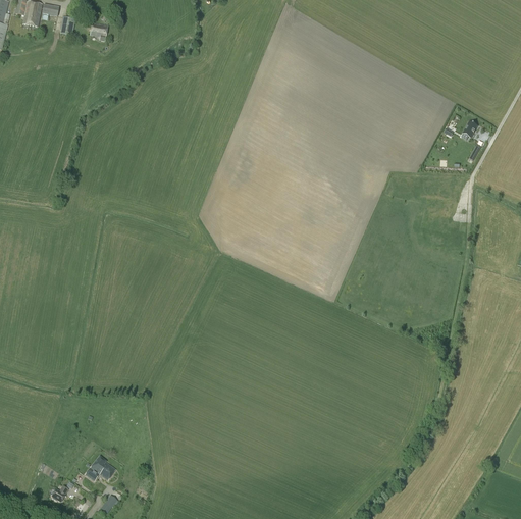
[(8,23),(11,12),(7,12),(10,0),(0,0),(0,47),(3,48),(9,23),(8,23)]
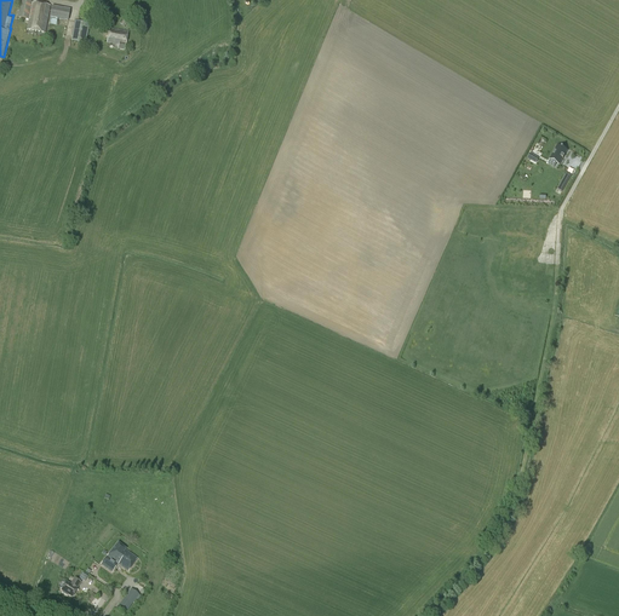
[(47,30),(51,4),(34,0),(22,0),(18,15),(30,16),(28,27),(47,30)]
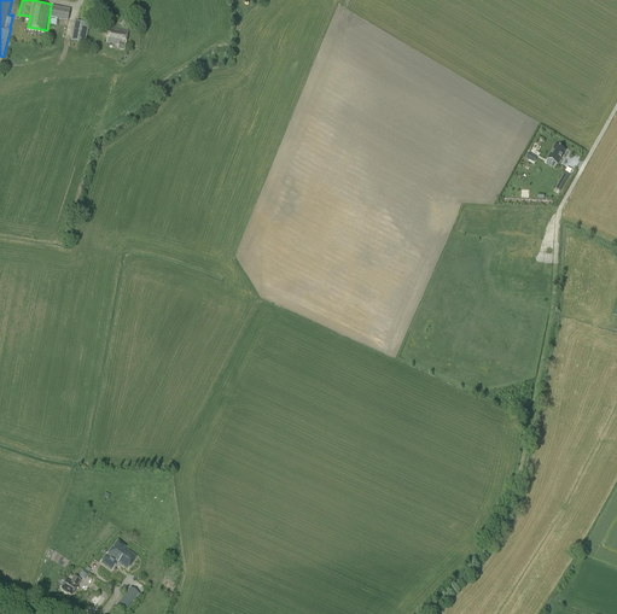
[(69,17),(71,6),(53,4),(51,15),(69,17)]
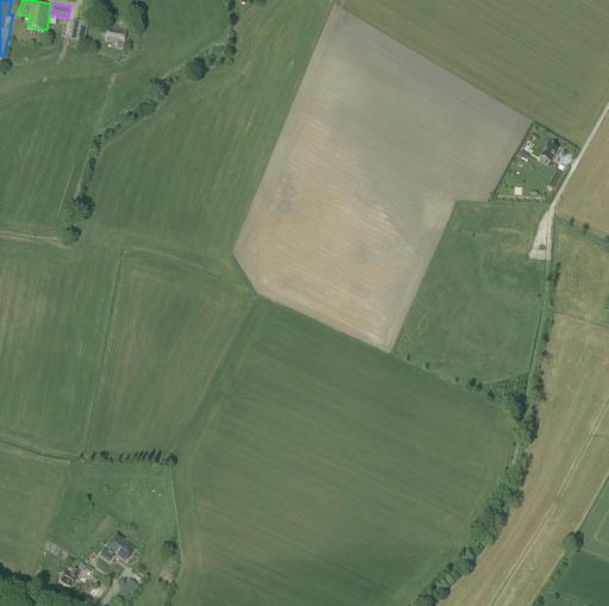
[(86,39),(88,20),(75,18),(72,37),(86,39)]
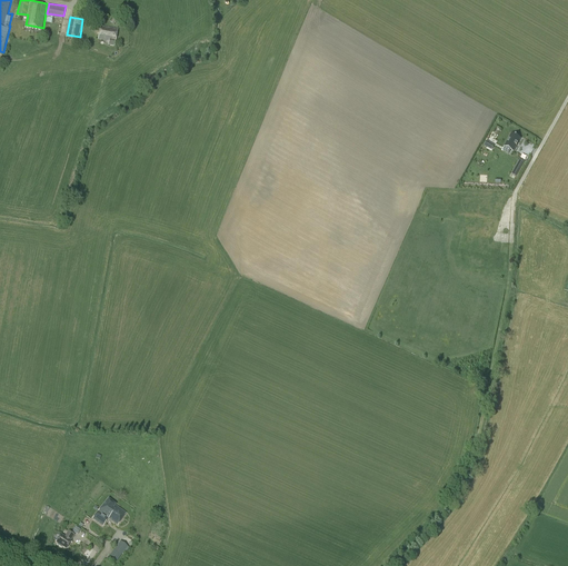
[(116,43),(117,39),(119,27),(102,23),(100,37),(110,38),(109,42),(116,43)]
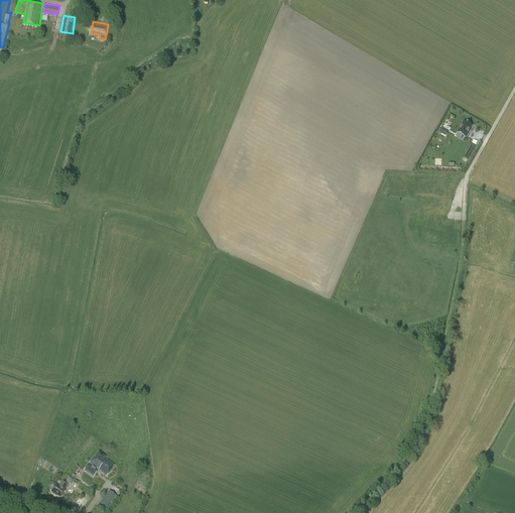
[(465,120),(459,130),(466,134),(472,124),(465,120)]
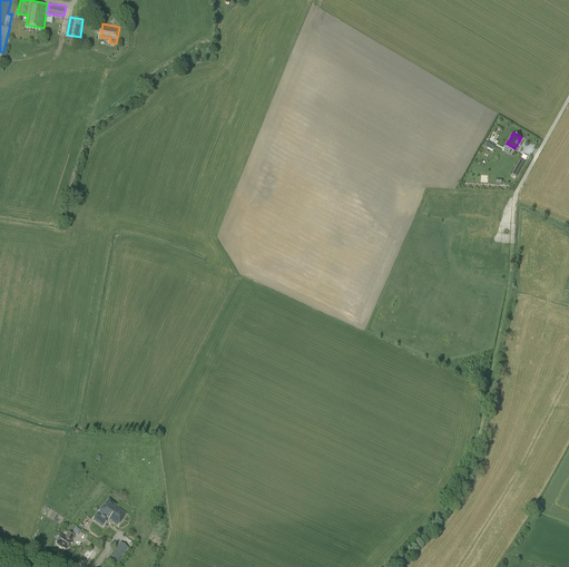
[(521,157),(513,172),(517,174),(525,159),(521,157)]
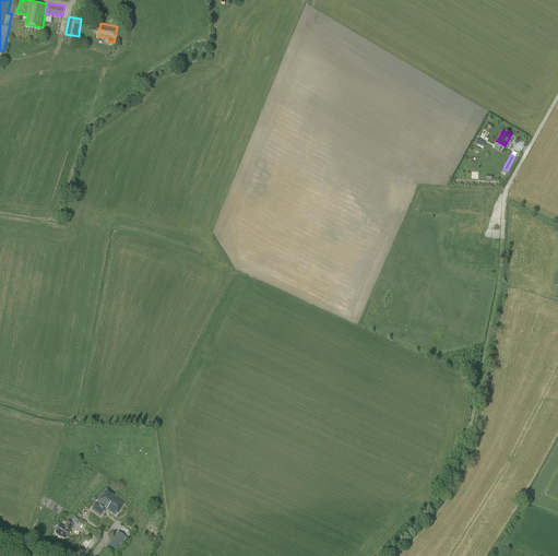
[(126,500),(107,486),(93,506),(102,513),(108,506),(117,512),(126,500)]
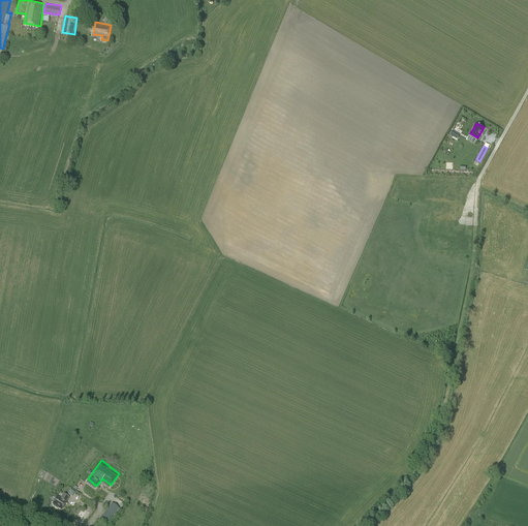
[(67,499),(70,494),(64,490),(61,496),(58,494),(53,501),(63,507),(67,500),(67,499)]
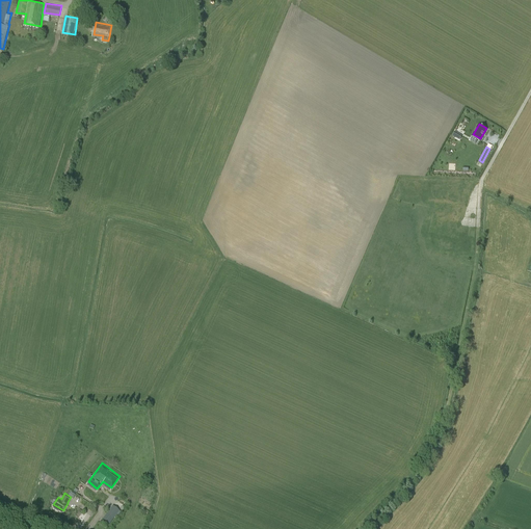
[(111,506),(117,511),(121,508),(113,503),(111,506)]
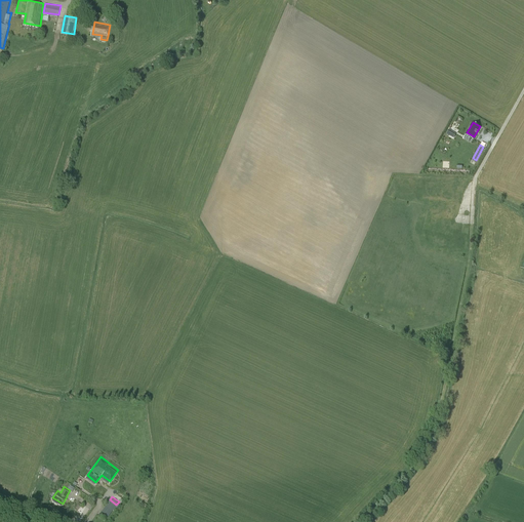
All buildings are outlined.
